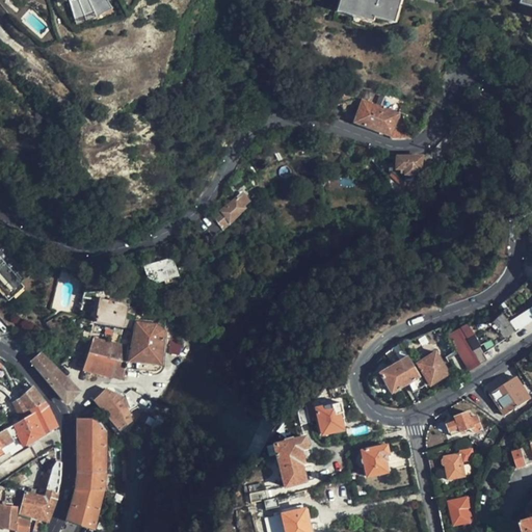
[(68,0),(72,16),(91,10),(94,17),(111,7),(106,0),(68,0)]
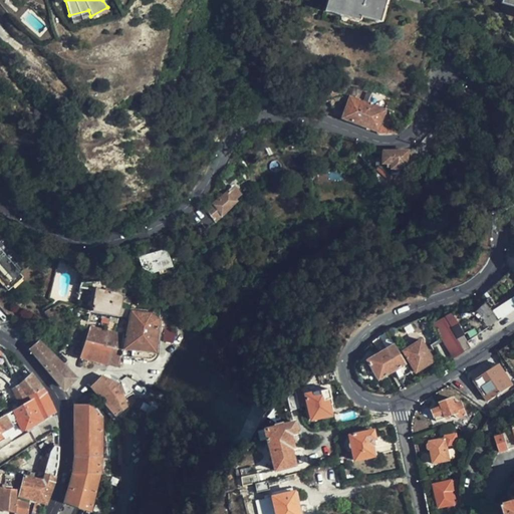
[(328,0),(327,5),(361,15),(361,17),(374,20),(380,0),(328,0)]
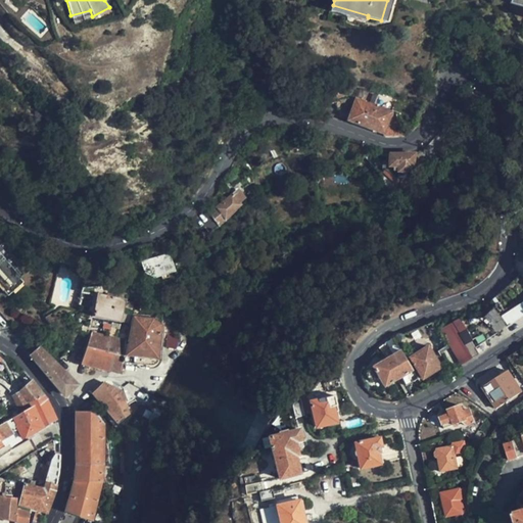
[(90,10),(70,15),(73,20),(92,16),(90,10)]
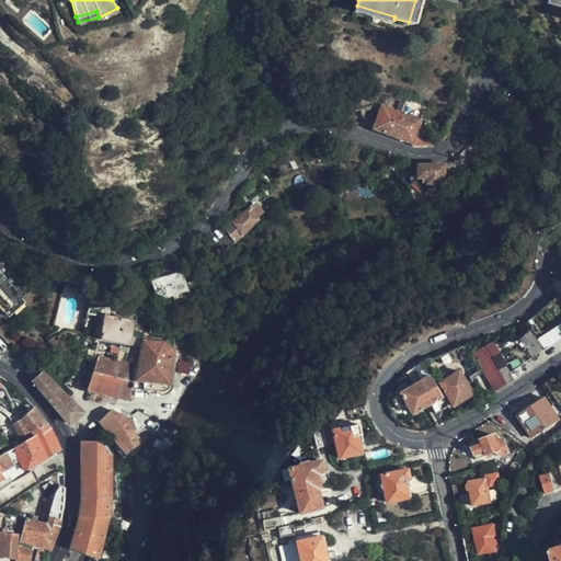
[(375,115),(377,104),(359,103),(358,113),(375,115)]
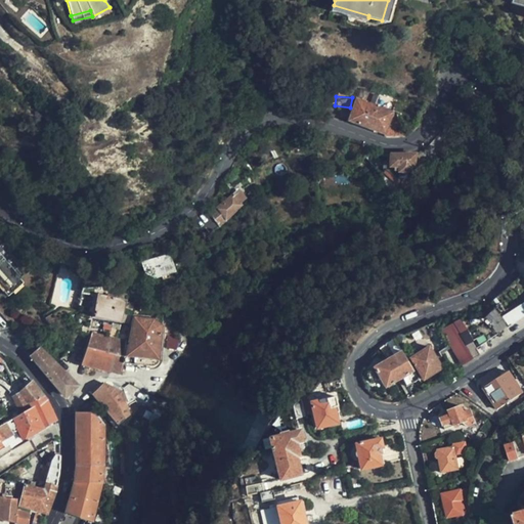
[(398,126),(401,118),(357,100),(349,120),(384,132),(388,123),(398,126)]
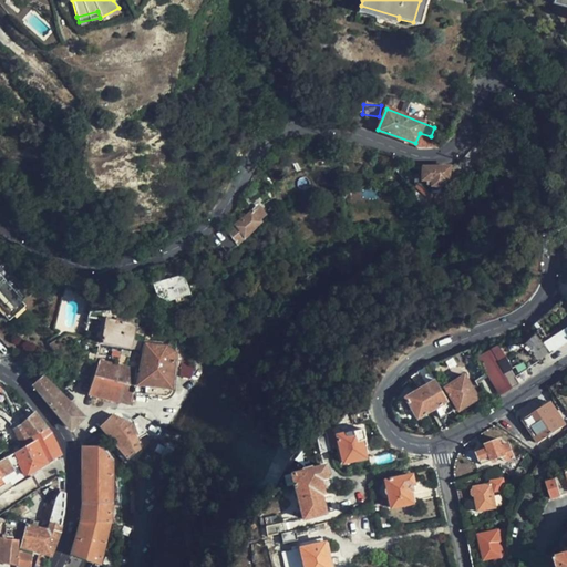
[(446,177),(447,168),(422,167),(422,178),(431,178),(432,185),(442,185),(442,177),(446,177)]
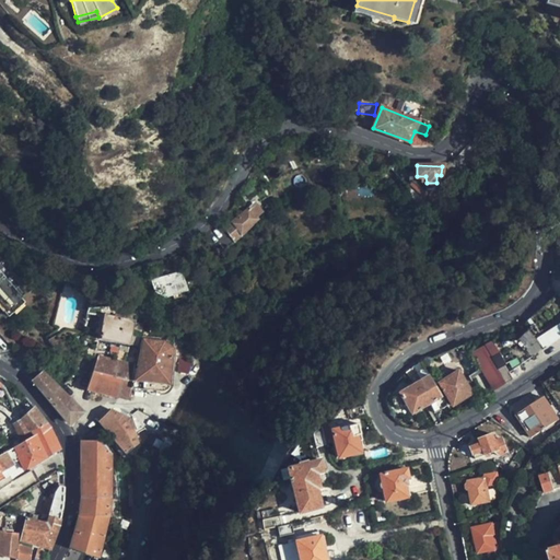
[(238,217),(247,226),(255,219),(254,217),(260,210),(254,203),(238,217)]
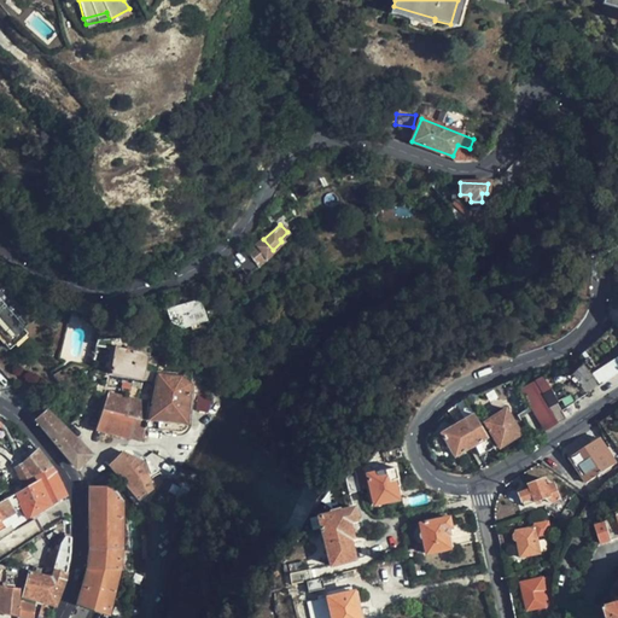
[(245,275),(273,250),(263,239),(235,260),(232,255),(226,258),(234,272),(240,268),(245,275)]
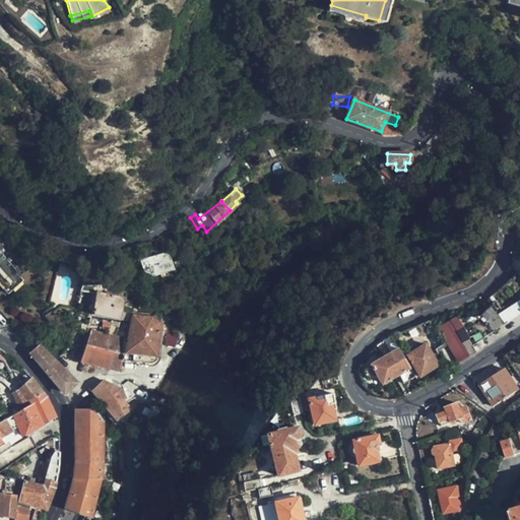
[(28,268),(12,250),(9,252),(0,242),(0,285),(4,290),(28,268)]
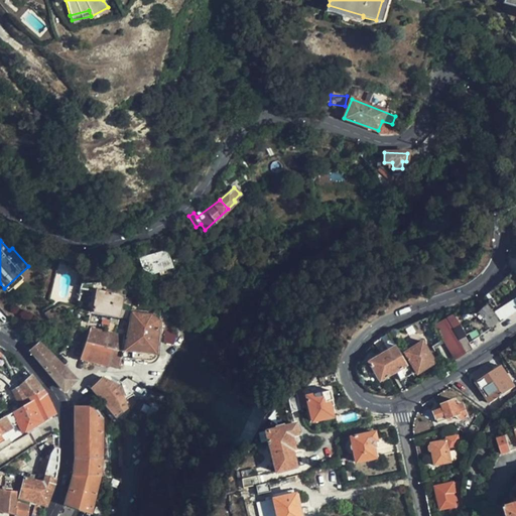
[(169,249),(140,256),(144,274),(173,267),(169,249)]
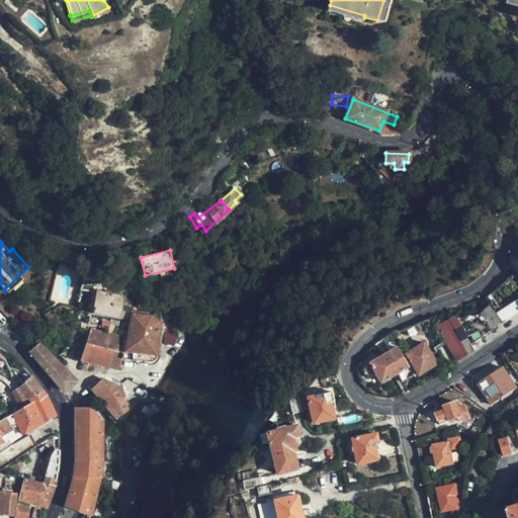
[(517,297),(517,277),(514,272),(486,298),(495,313),(517,297)]
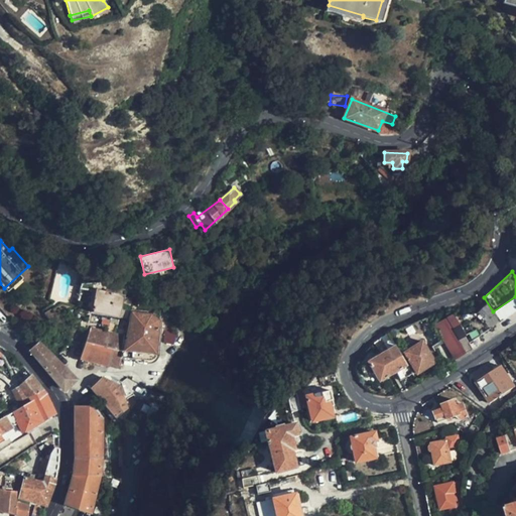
[(120,315),(124,295),(97,290),(93,310),(120,315)]
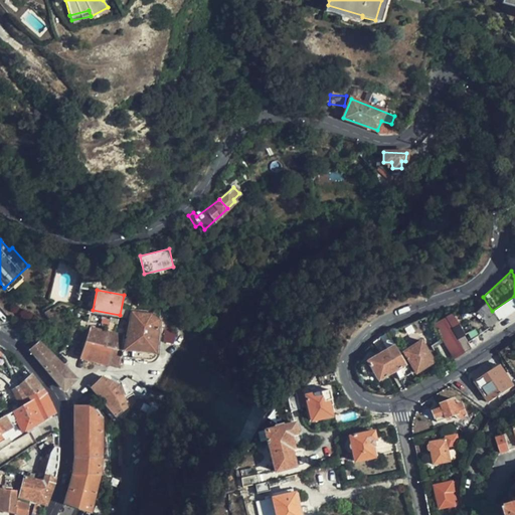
[(498,321),(514,310),(514,296),(492,311),(498,321)]
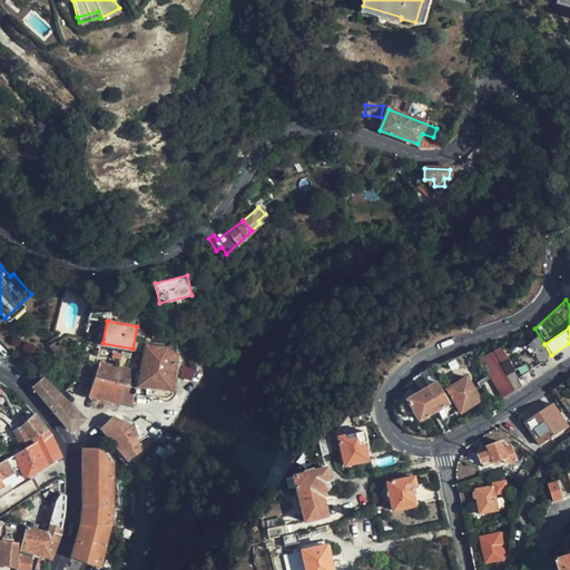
[(159,342),(160,331),(147,328),(145,338),(159,342)]
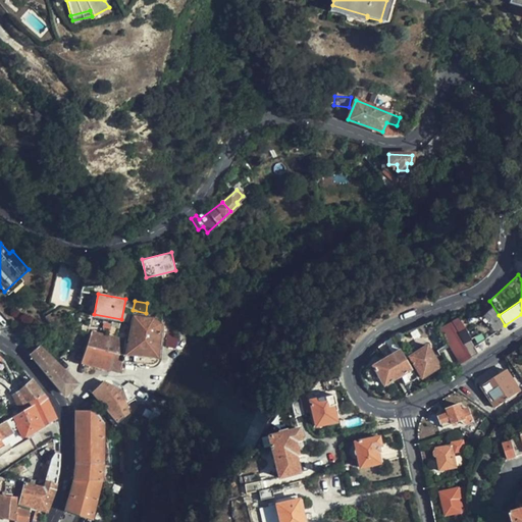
[(111,364),(109,370),(120,372),(122,362),(135,363),(135,359),(145,361),(147,364),(148,365),(152,364),(154,364),(156,360),(160,323),(153,317),(134,315),(127,342),(116,338),(111,364)]
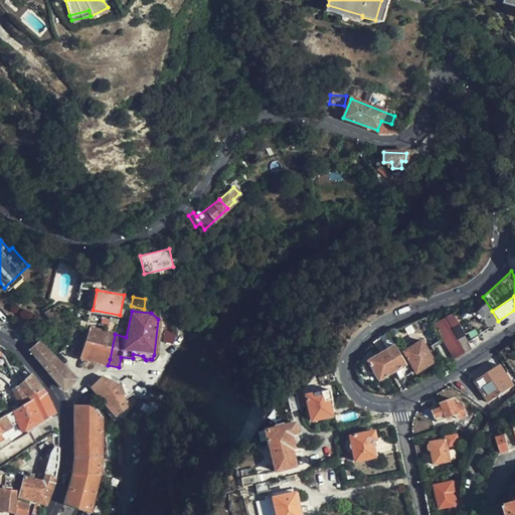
[(448,349),(453,360),(470,350),(462,337),(464,335),(452,315),(435,326),(437,331),(448,349)]
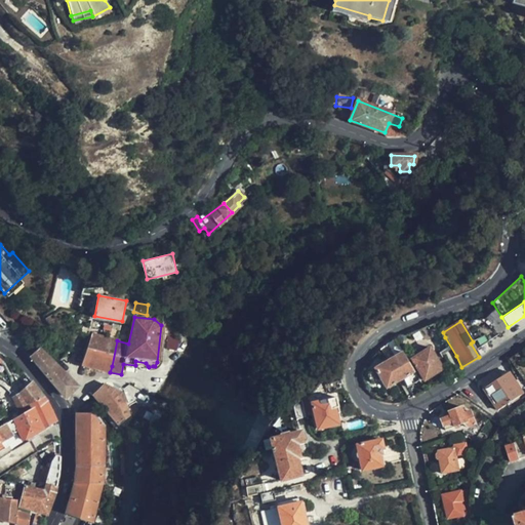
[(83,347),(86,336),(75,333),(72,346),(77,348),(77,346),(83,347)]
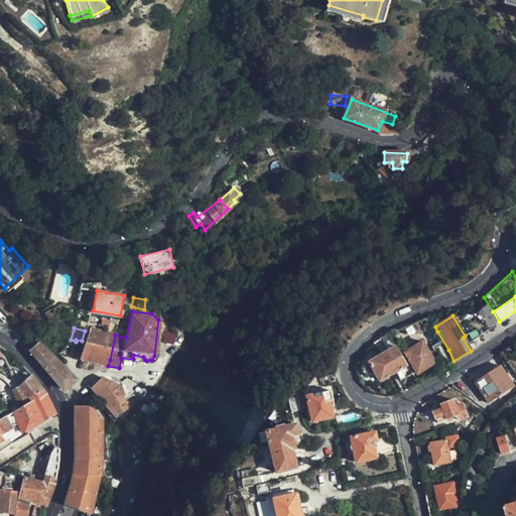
[(89,329),(83,348),(80,358),(108,366),(110,360),(115,335),(89,329)]
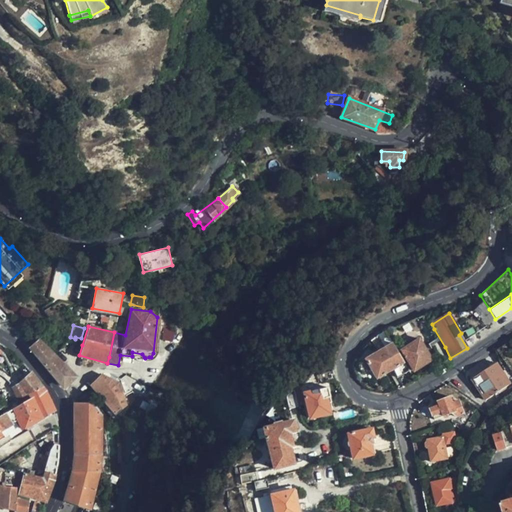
[(386,330),(376,336),(382,348),(358,363),(362,370),(369,366),(376,377),(391,368),(396,377),(408,370),(386,330)]
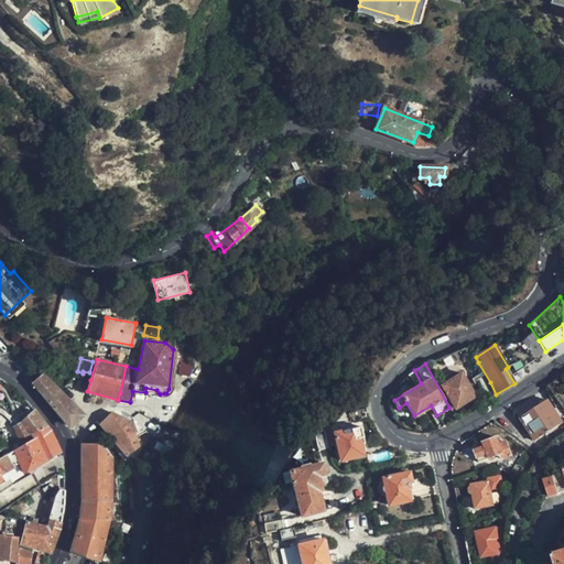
[(455,407),(474,396),(461,373),(441,384),(455,407)]
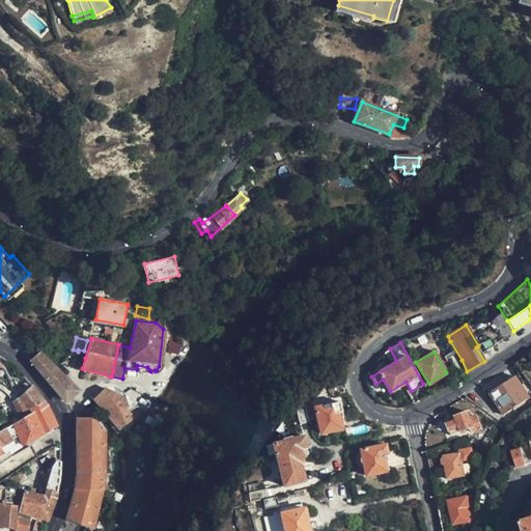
[(76,391),(38,353),(31,360),(65,400),(76,391)]
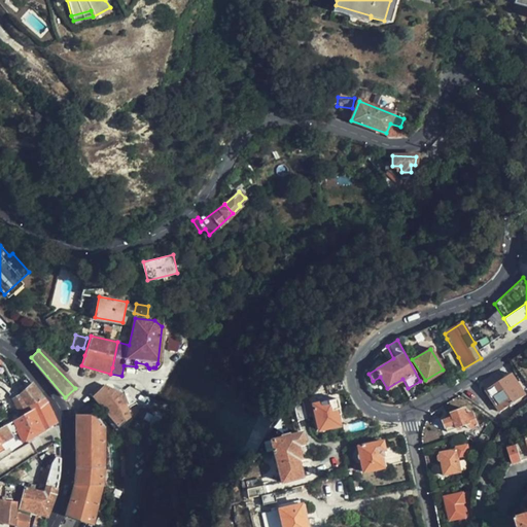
[(526,403),(526,402),(526,389),(522,393),(510,375),(484,391),(498,413),(523,397),(526,403)]
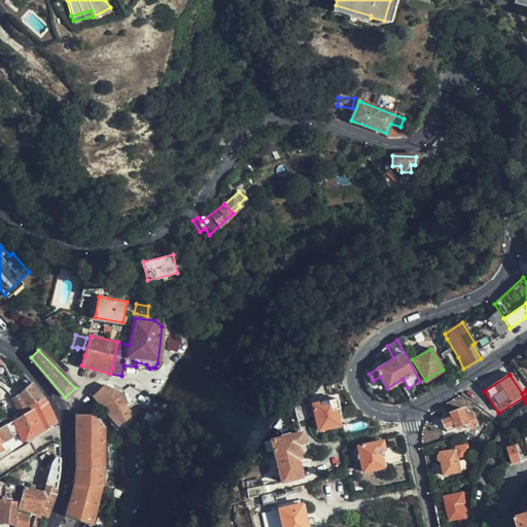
[(27,405),(42,397),(35,388),(28,380),(19,388),(22,391),(13,399),(23,415),(31,410),(27,405)]
